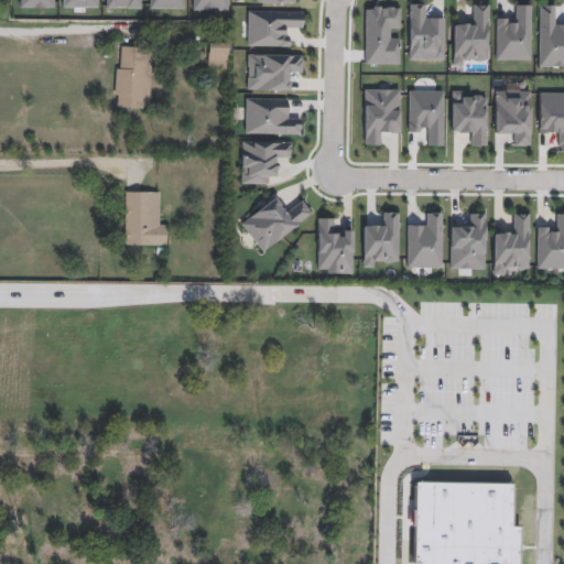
[(488,3),(488,58),(477,58),(477,65),(452,65),(452,25),(467,25),(467,17),(475,17),(475,3),(488,3)]
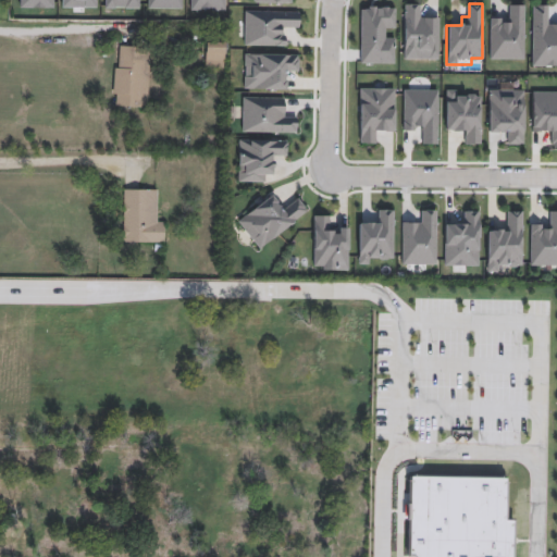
[(548,16),(554,16),(554,26),(556,26),(556,65),(531,65),(531,5),(548,5),(548,16)]
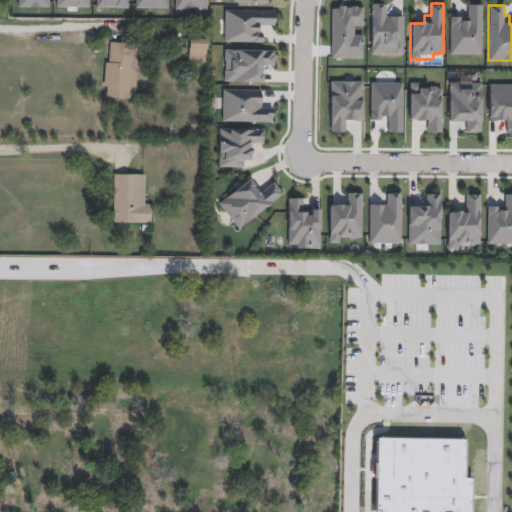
[(205,62),(205,38),(188,38),(188,62),(205,62)]
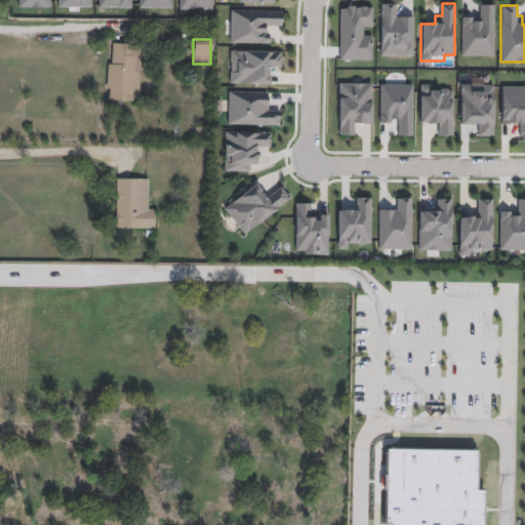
[(106,99),(108,43),(139,44),(138,101),(106,99)]
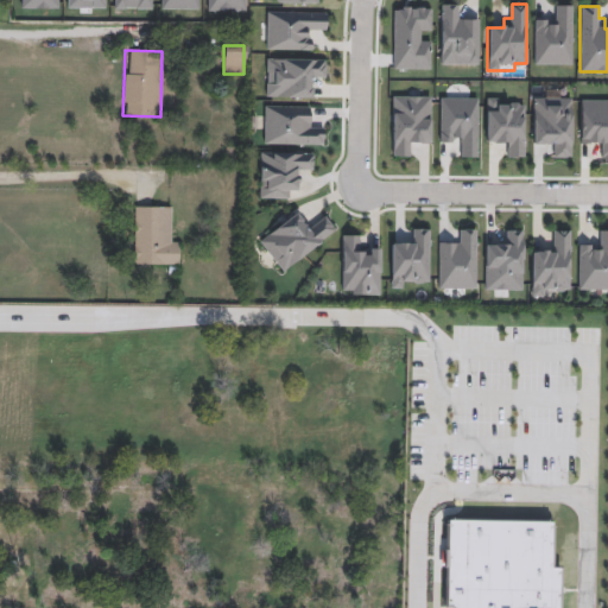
[(133,264),(133,206),(169,206),(169,238),(178,238),(178,264),(133,264)]
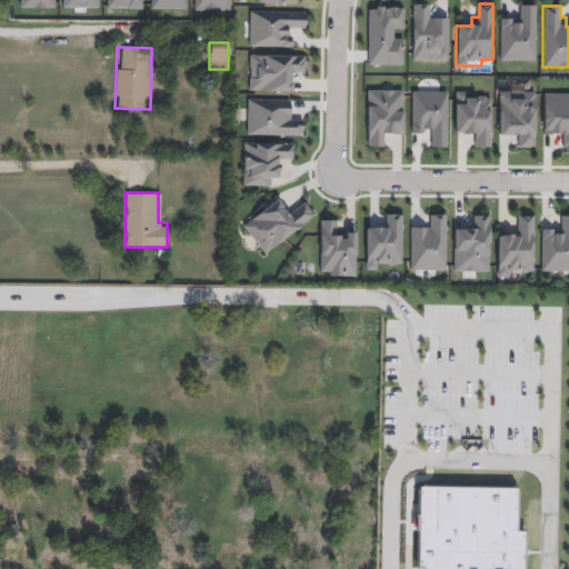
[(258,332),(277,332),(277,320),(258,320),(258,332)]
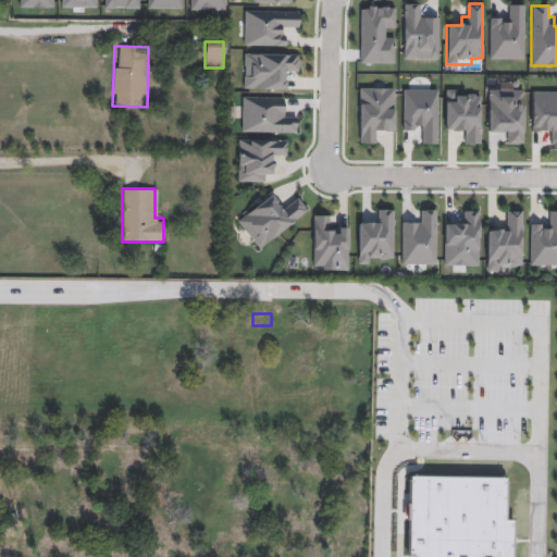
[(408,556),(410,477),(504,479),(503,520),(514,520),(512,556),(408,556)]
